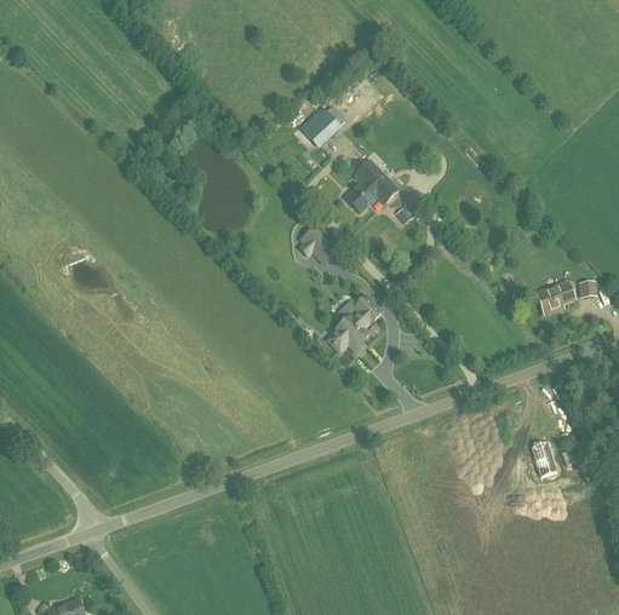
[(339,125),(322,107),(302,127),(317,144),(339,125)]
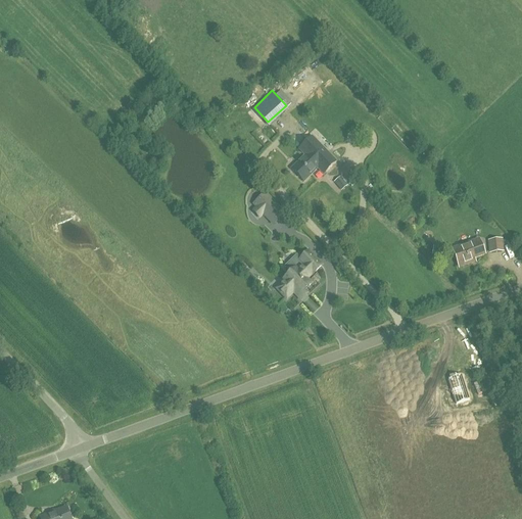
[(303,152),(290,166),(303,179),(310,172),(319,162),(325,169),(335,158),(322,145),(312,134),(300,143),(312,154),(313,155),(310,158),(309,157),(303,152)]
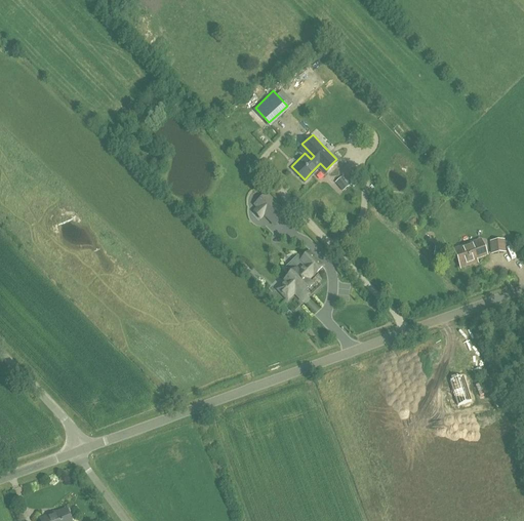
[(346,185),(338,175),(334,178),(343,188),(346,185)]
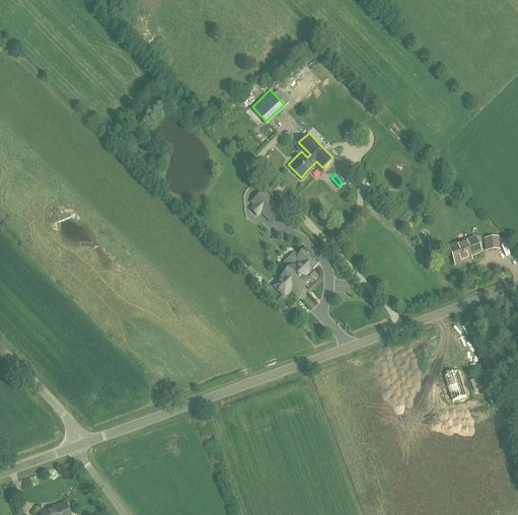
[(251,199),(270,219),(281,208),(263,189),(251,199)]
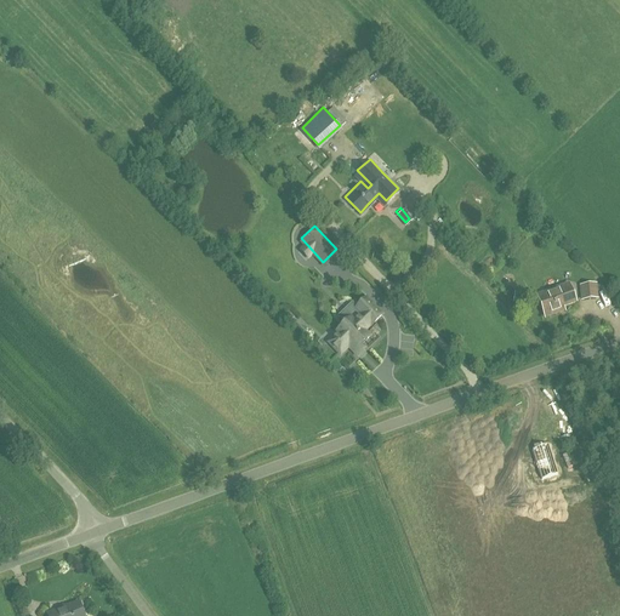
[(556,304),(574,298),(568,280),(536,291),(544,313),(557,308),(556,304)]
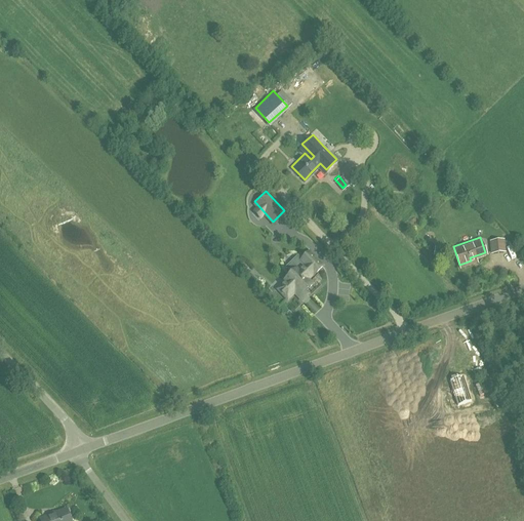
[(504,249),(502,237),(490,238),(491,250),(504,249)]
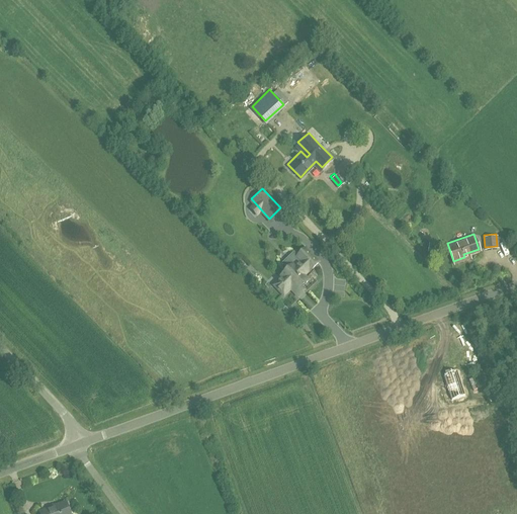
[(438,240),(429,239),(428,249),(438,249),(438,240)]
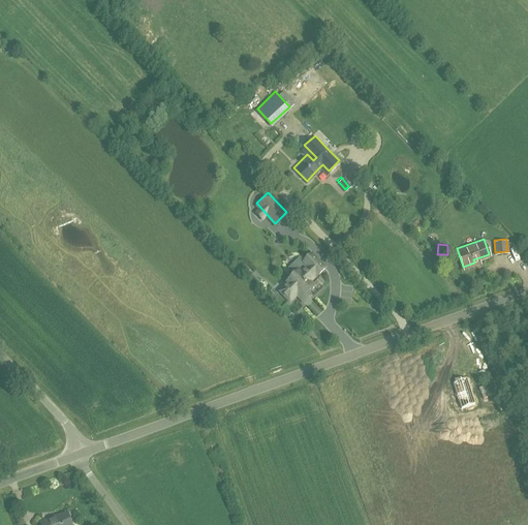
[(308,291),(306,290),(314,283),(309,278),(315,273),(323,266),(311,251),(302,259),(307,264),(301,270),(299,268),(285,280),(286,281),(279,288),(288,298),(296,291),(302,298),(308,291)]
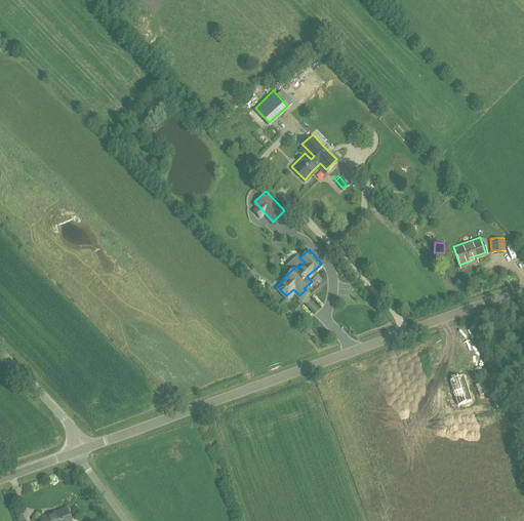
[(461,373),(449,378),(458,400),(471,395),(461,373)]
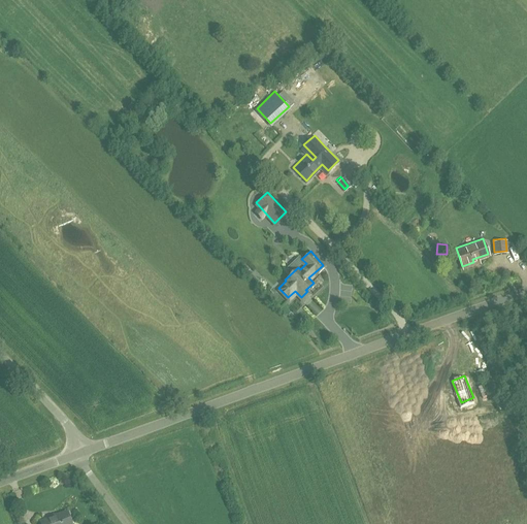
[(482,381),(485,394),(490,392),(487,380),(482,381)]
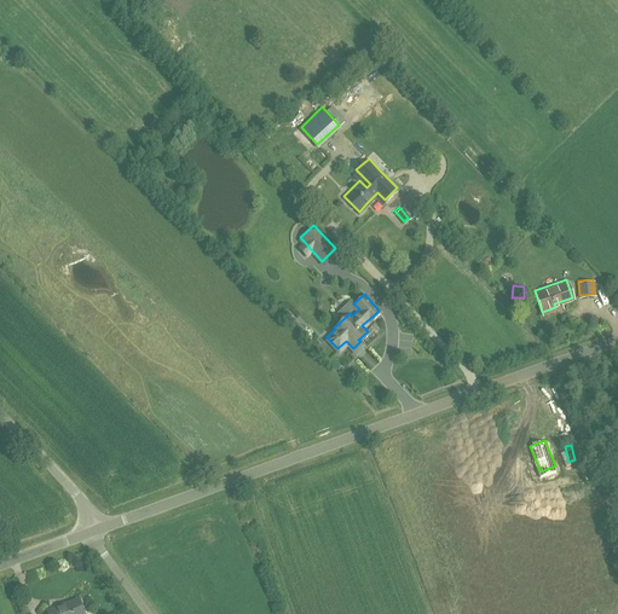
[(48,613),(82,613),(76,597),(46,608),(48,613)]
